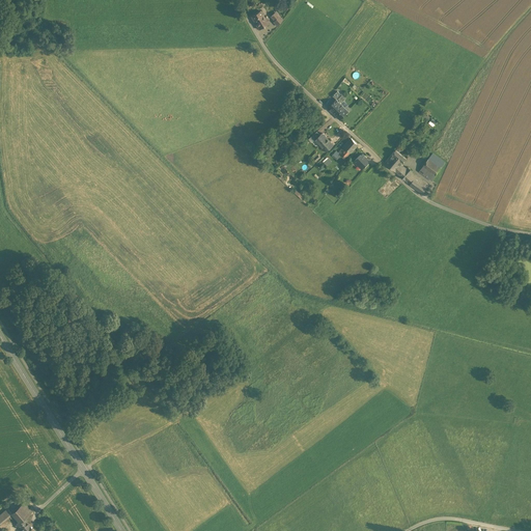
[(260,10),(251,16),(259,29),(269,23),(260,10)]
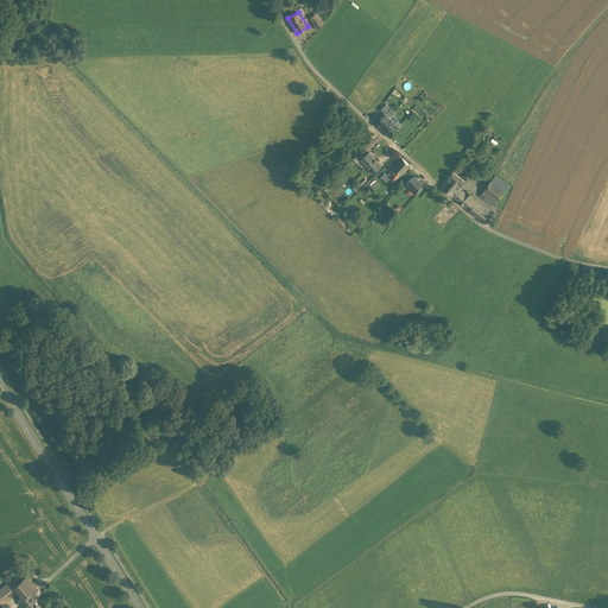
[(320,19),(315,23),(314,24),(318,30),(323,24),(320,19)]
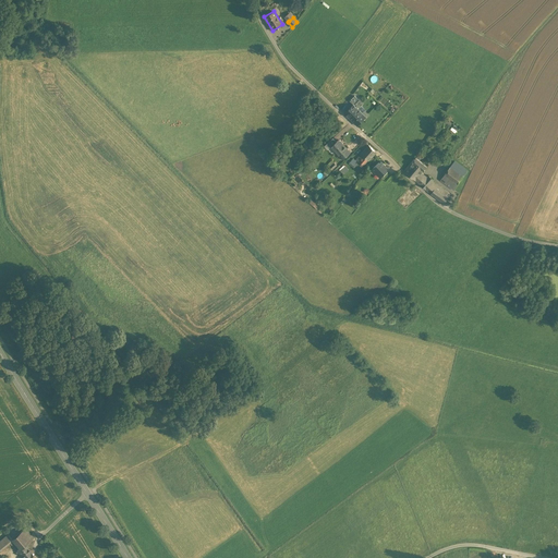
[(360,100),(355,95),(350,100),(354,104),(355,105),(359,101),(360,100)]
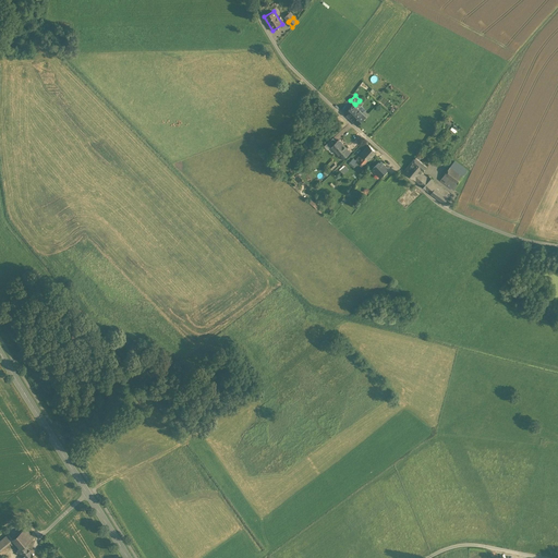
[(355,105),(354,104),(346,113),(358,125),(366,117),(363,112),(359,108),(355,105)]
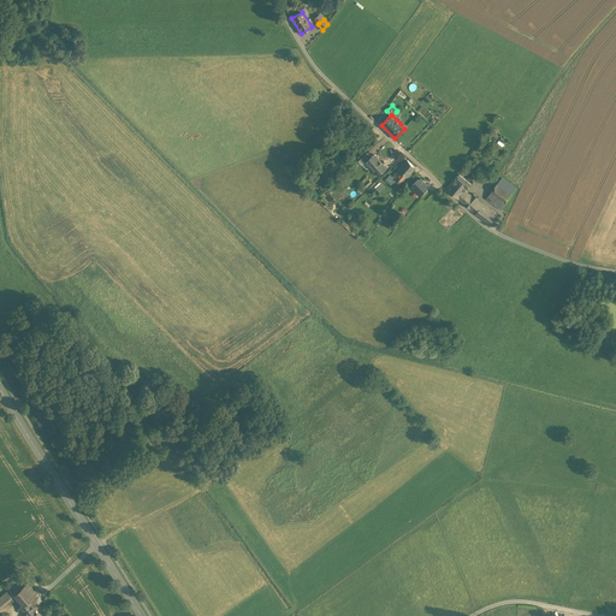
[(368,152),(361,158),(365,163),(366,161),(366,160),(372,155),(368,152)]
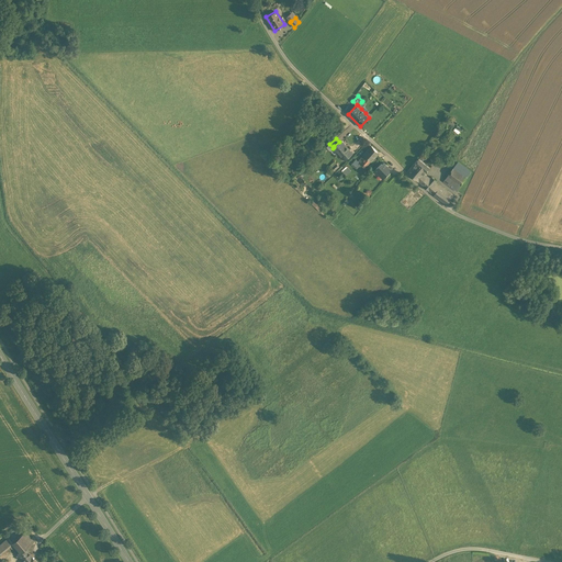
[(353,153),(341,139),(339,142),(334,146),(334,147),(346,159),(353,153)]
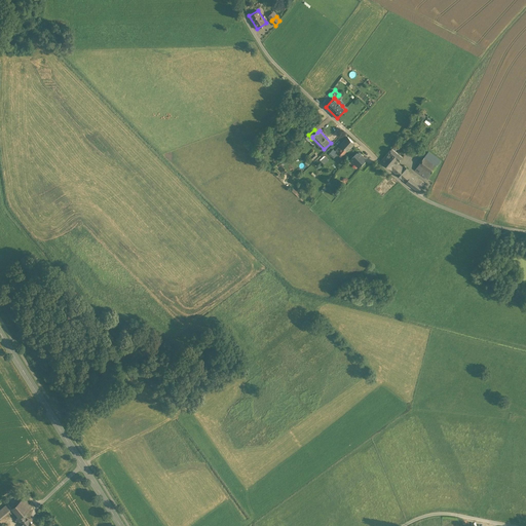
[(348,137),(341,144),(347,150),(348,150),(351,146),(354,143),(348,137)]
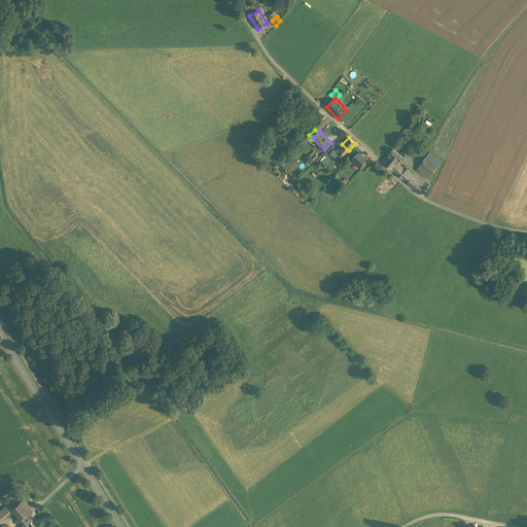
[(348,150),(342,144),(337,149),(343,155),(348,150)]
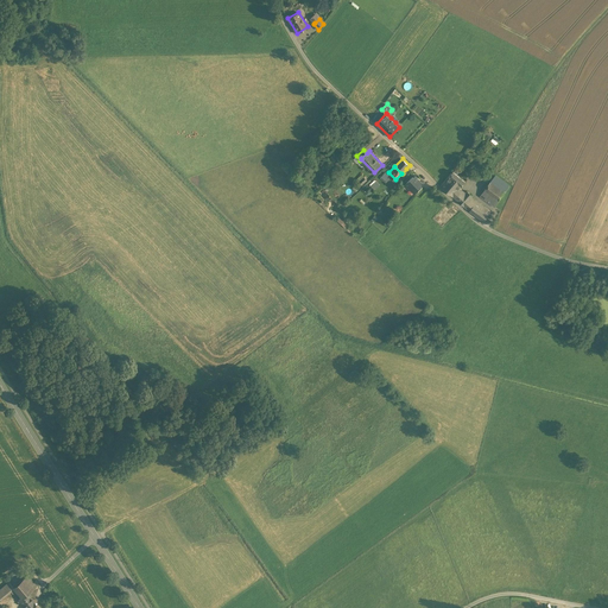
[(454,171),(442,185),(454,196),(461,188),(466,181),(454,171)]
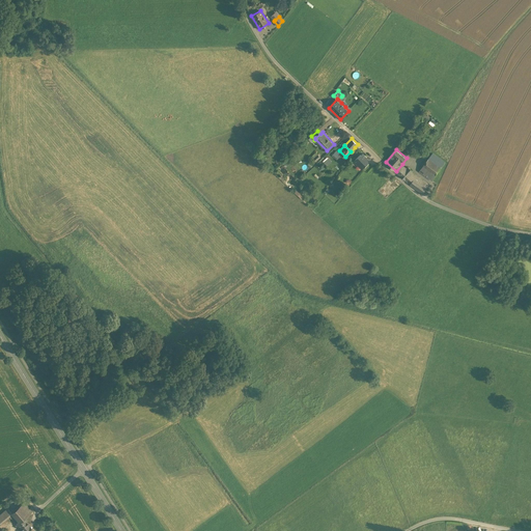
[(360,155),(355,161),(362,168),(368,162),(367,161),(369,160),(363,154),(361,156),(360,155)]
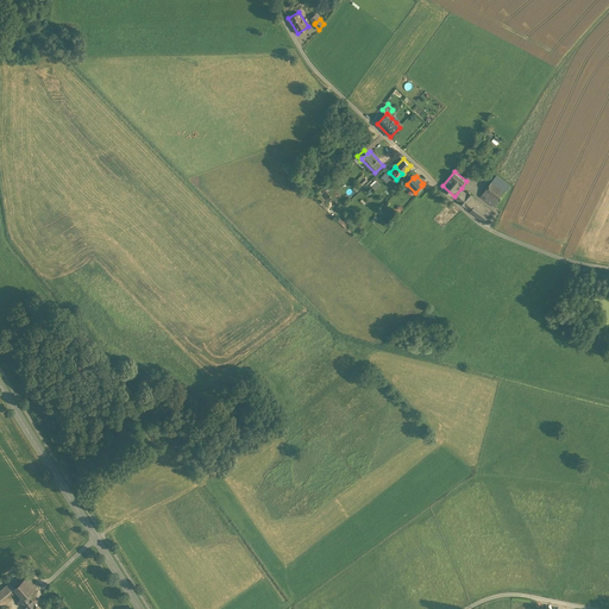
[(371,184),(376,189),(381,184),(376,180),(371,184)]
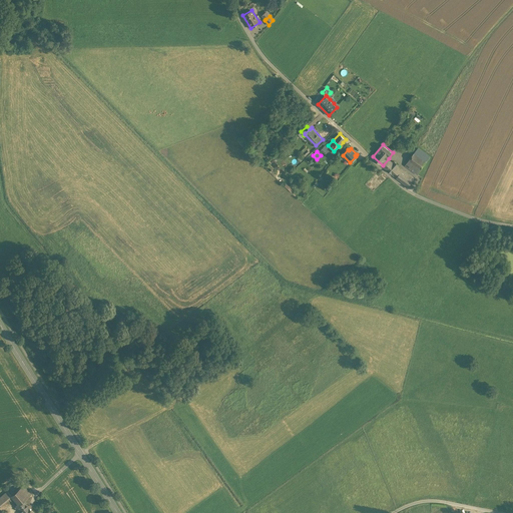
[(427,161),(415,152),(406,164),(418,173),(427,161)]
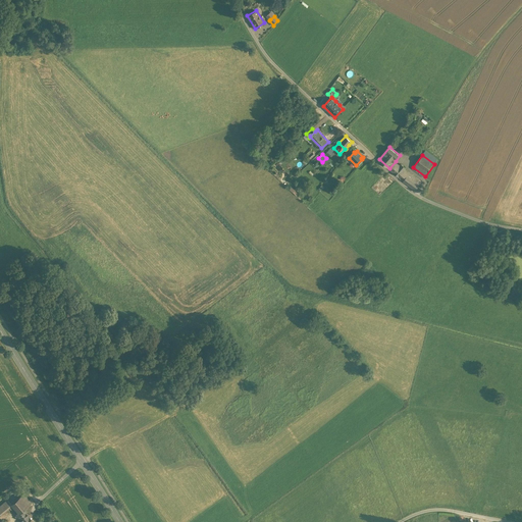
[(396,161),(389,168),(394,172),(400,165),(396,161)]
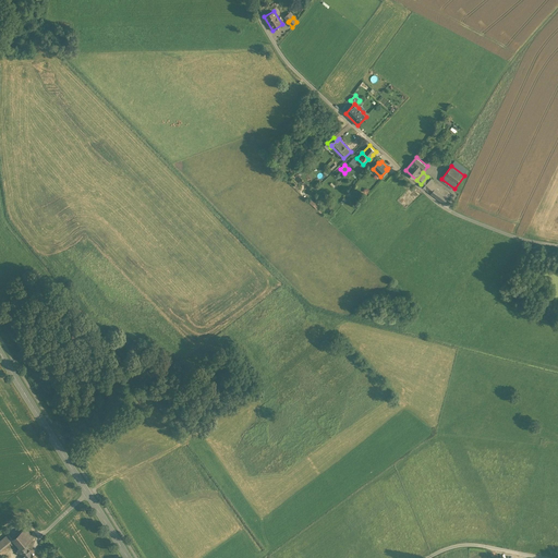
[(435,179),(429,174),(427,177),(421,184),(426,189),(434,180),(435,179)]
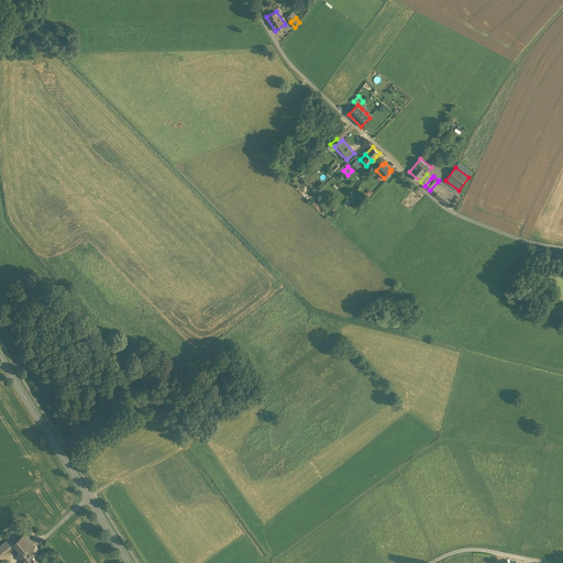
[(438,181),(430,190),(435,195),(440,188),(453,198),(455,196),(443,186),(438,181)]
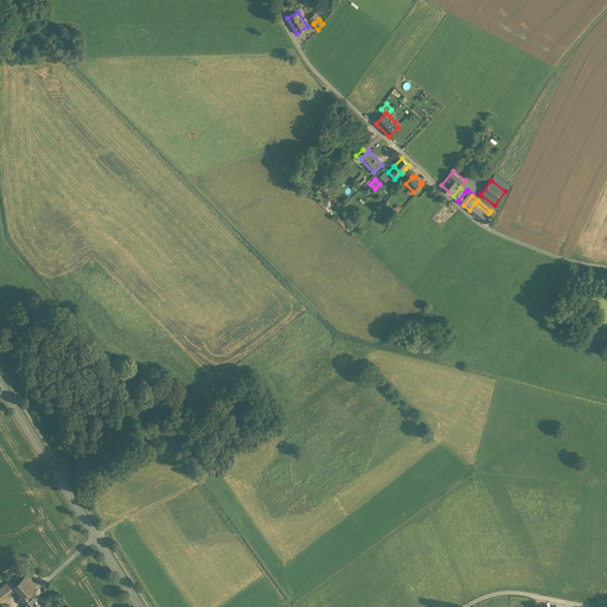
[(489,213),(474,203),(470,210),(484,221),(489,213)]
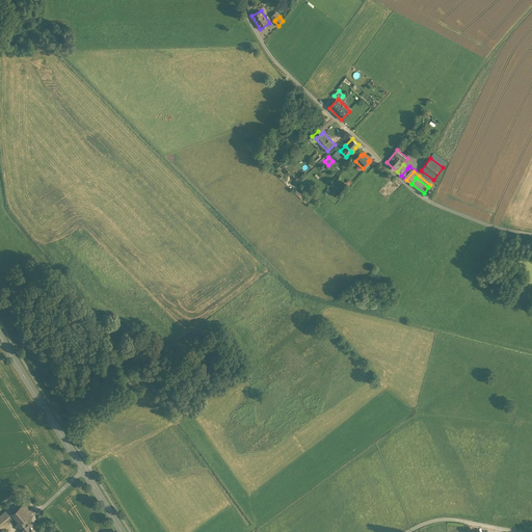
[(327,193),(335,185),(331,183),(325,191),(327,193)]
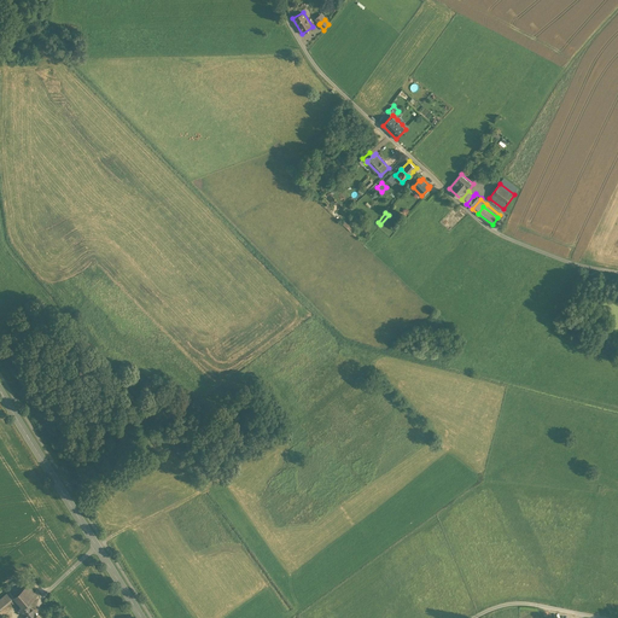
[(351,232),(354,229),(345,220),(343,222),(351,232)]
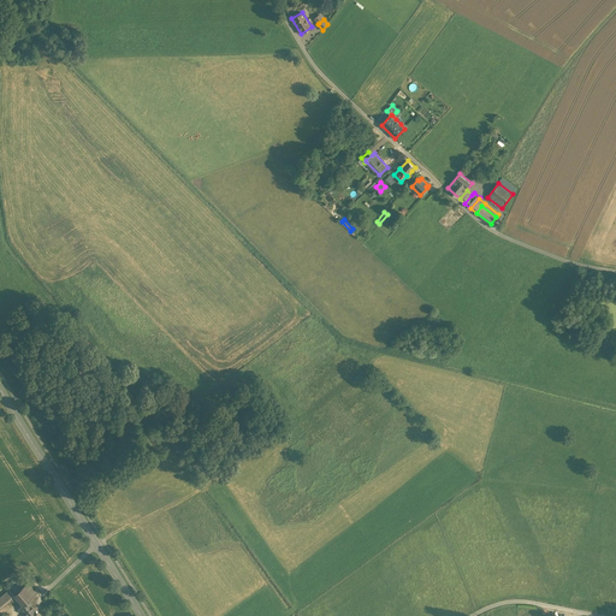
[(24,605),(29,602),(37,594),(28,582),(15,594),(16,596),(23,605),(24,605)]
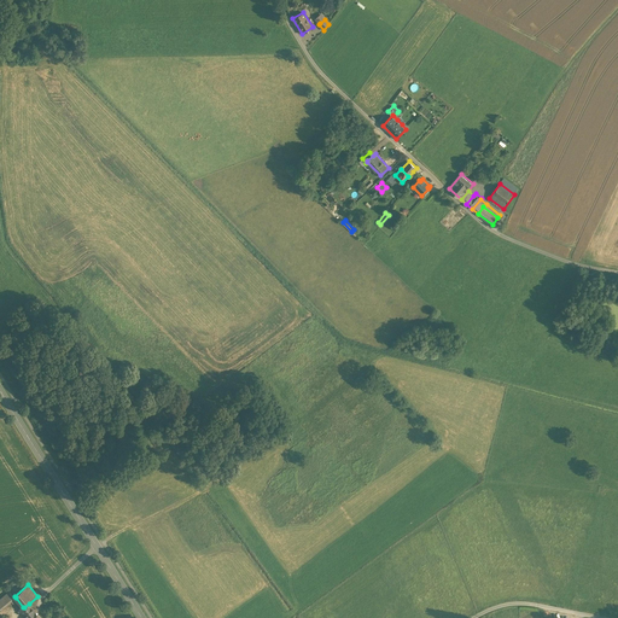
[(0,610),(16,598),(15,596),(10,592),(0,599),(0,610)]
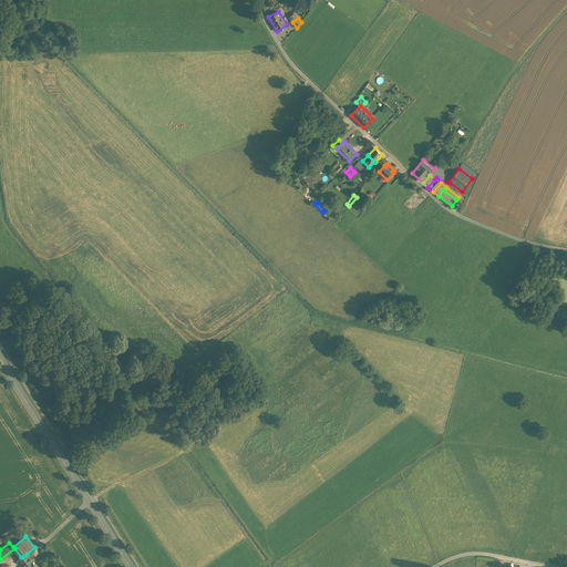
[(26,566),(33,562),(27,554),(22,557),(21,557),(17,560),(19,564),(21,562),(26,566)]
